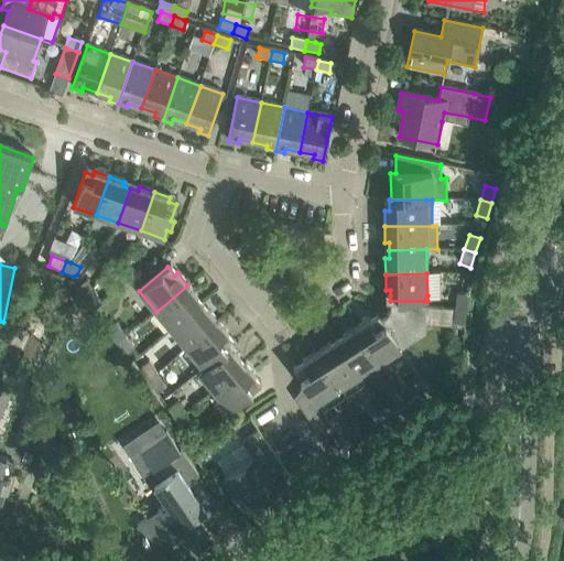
[(94,293),(86,281),(77,289),(85,300),(94,293)]
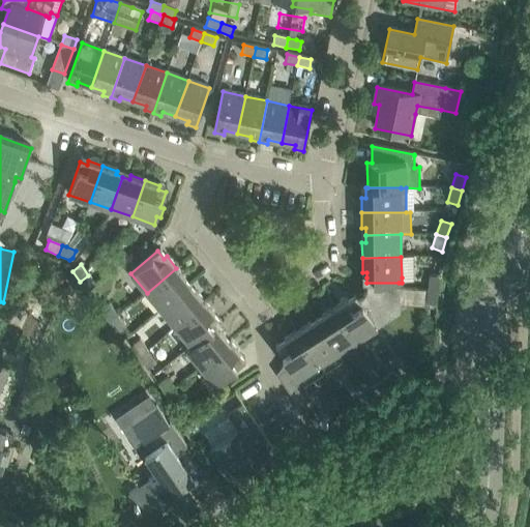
[(160,310),(187,288),(183,283),(186,280),(176,268),(147,293),(160,310)]
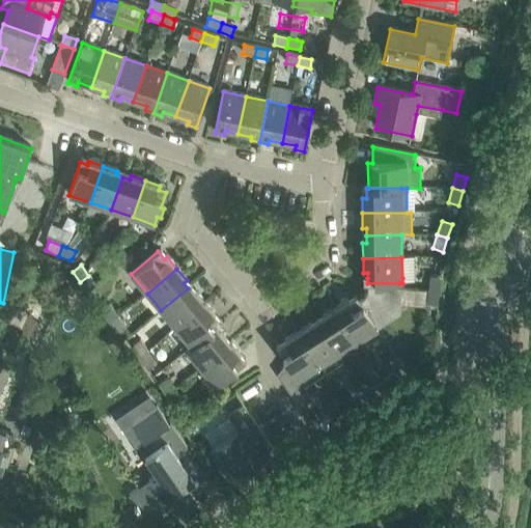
[(96,286),(88,276),(80,282),(87,293),(96,286)]
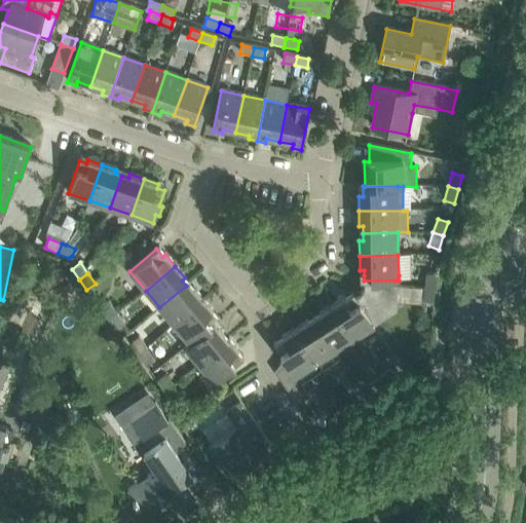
[(435,290),(437,275),(426,274),(424,289),(435,290)]
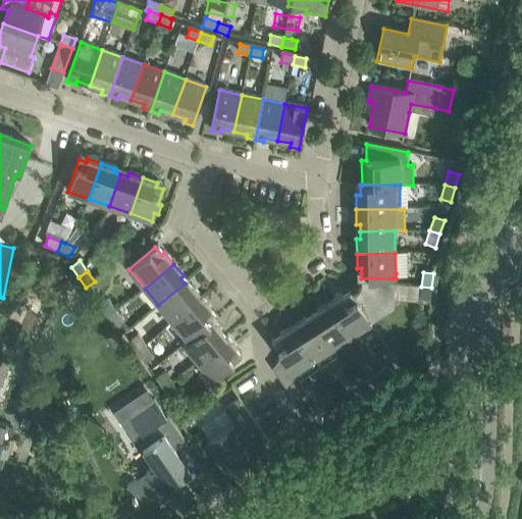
[(357,291),(353,294),(370,320),(394,306),(393,278),(361,278),(361,283),(357,291)]
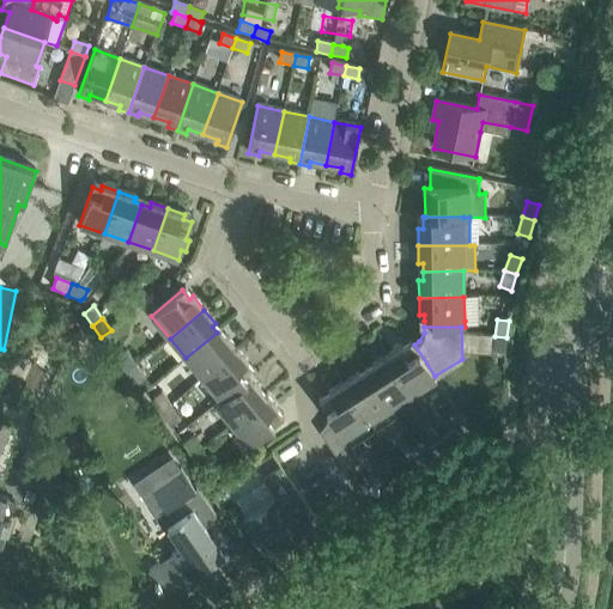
[(202,378),(237,349),(226,336),(223,339),(217,333),(186,358),(202,378)]
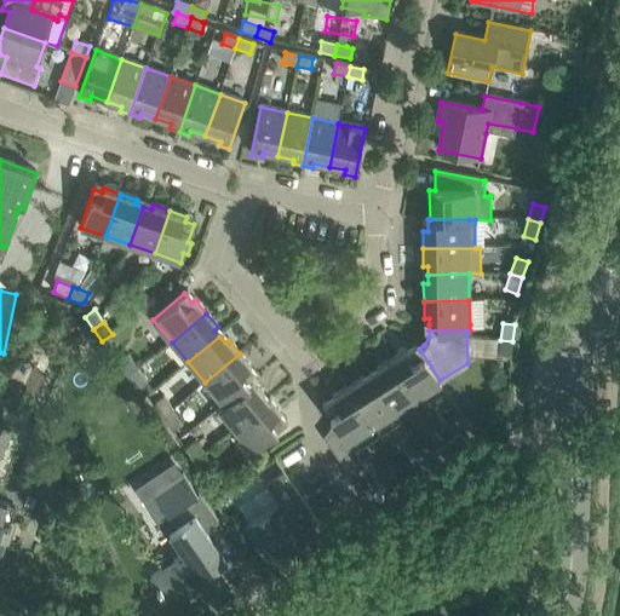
[(511,358),(512,341),(500,340),(498,357),(511,358)]
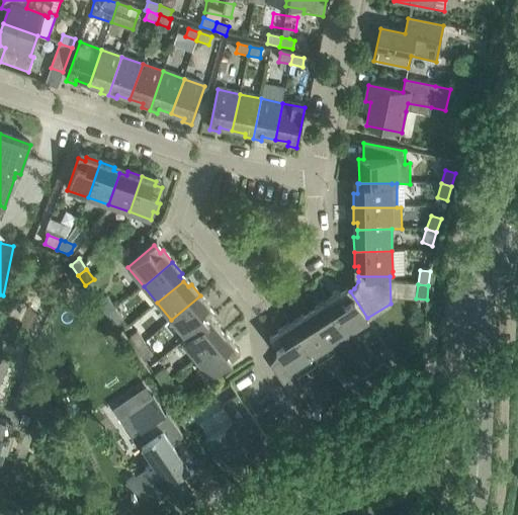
[(340,293),(327,302),(348,333),(365,322),(368,320),(367,318),(350,291),(348,292),(342,296),(340,293)]
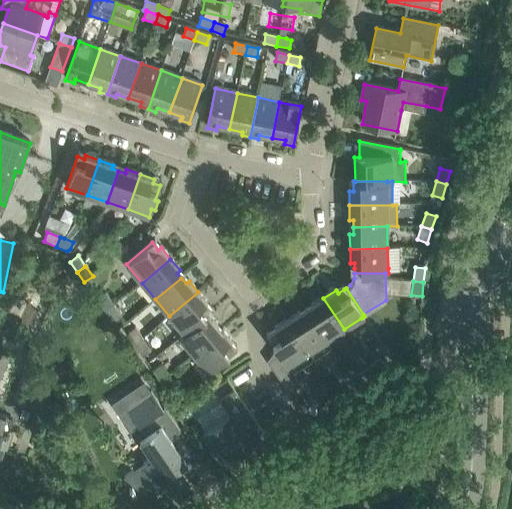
[(205,306),(208,303),(198,292),(169,316),(184,334),(185,335),(209,314),(209,315),(211,313),(205,306)]
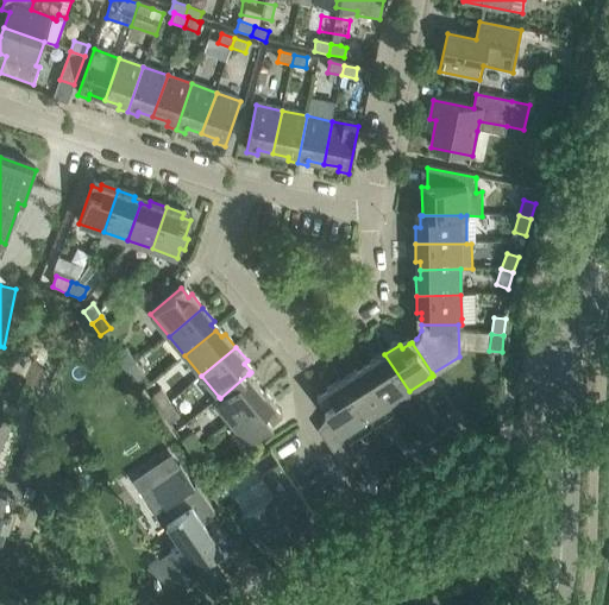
[(125,371),(135,364),(125,350),(115,357),(125,371)]
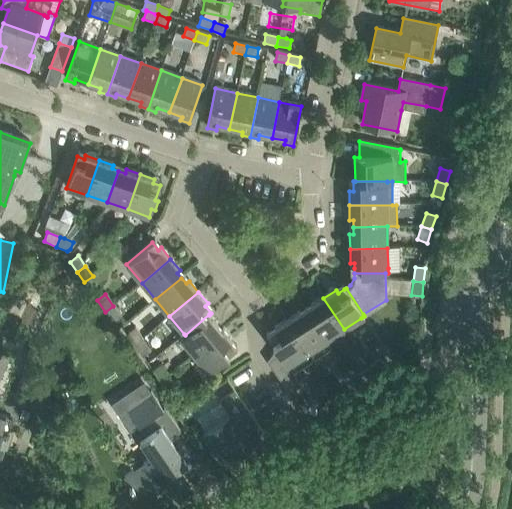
[(344,329),(323,298),(311,305),(313,309),(307,313),(325,341),(344,329)]
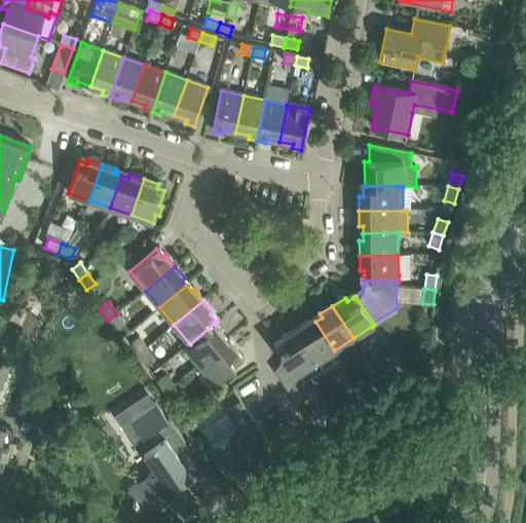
[(124,326),(116,314),(108,321),(116,332),(124,327),(124,326)]
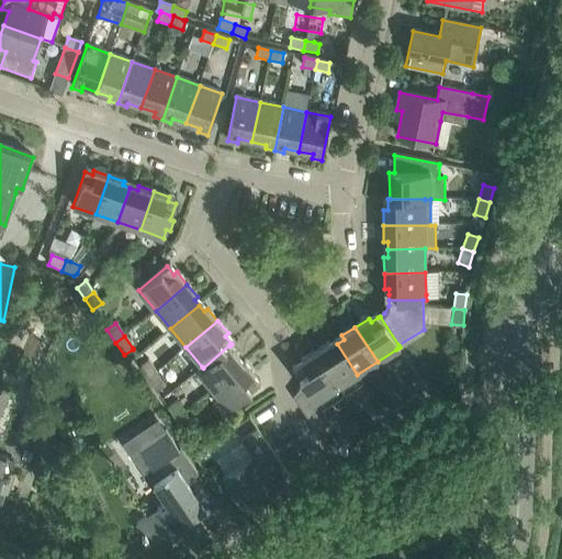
[(357,375),(337,344),(330,347),(328,344),(315,353),(344,397),(361,384),(356,376),(357,375)]
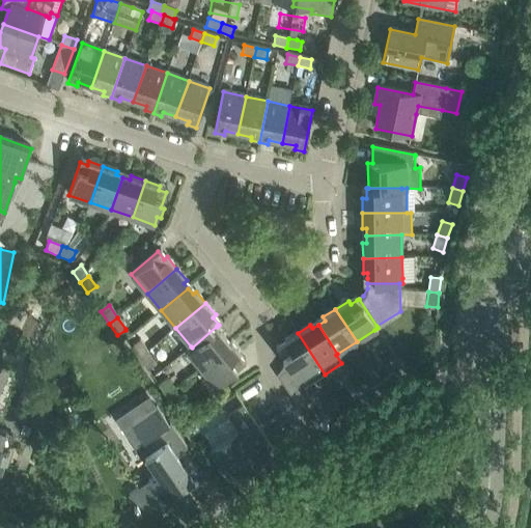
[(228,345),(227,345),(224,340),(227,338),(217,327),(217,326),(192,348),(191,346),(187,351),(201,368),(228,345)]
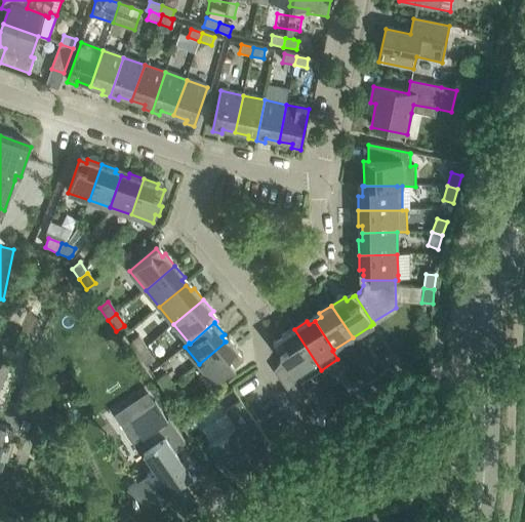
[(321,370),(294,329),(282,337),(284,340),(275,347),(291,372),(280,379),(298,407),(309,399),(299,384),(321,370)]
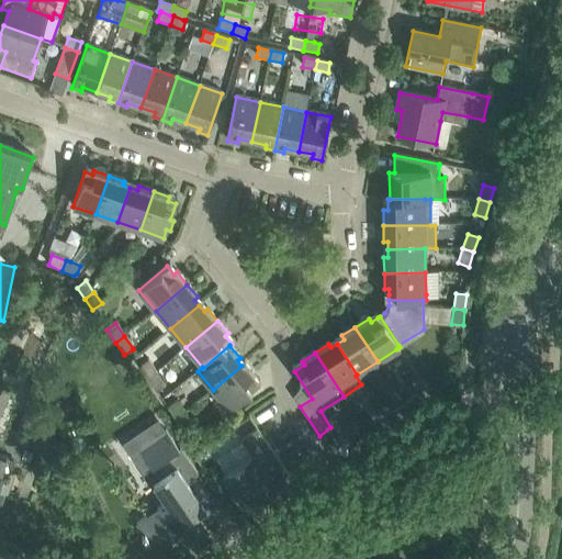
[(147,380),(157,373),(148,360),(139,367),(147,380)]
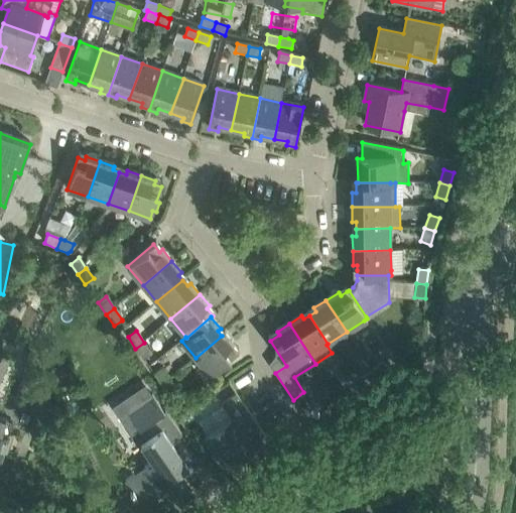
[(210,375),(236,353),(231,347),(234,345),(225,333),(221,336),(222,336),(196,358),(210,375)]
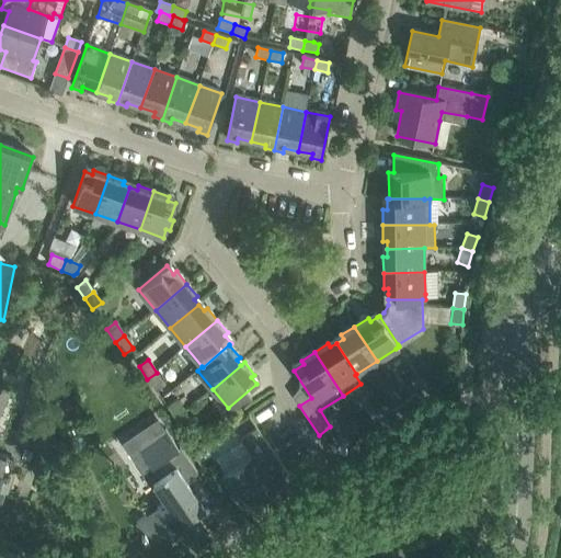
[(165,385),(157,373),(147,379),(156,391),(165,385)]
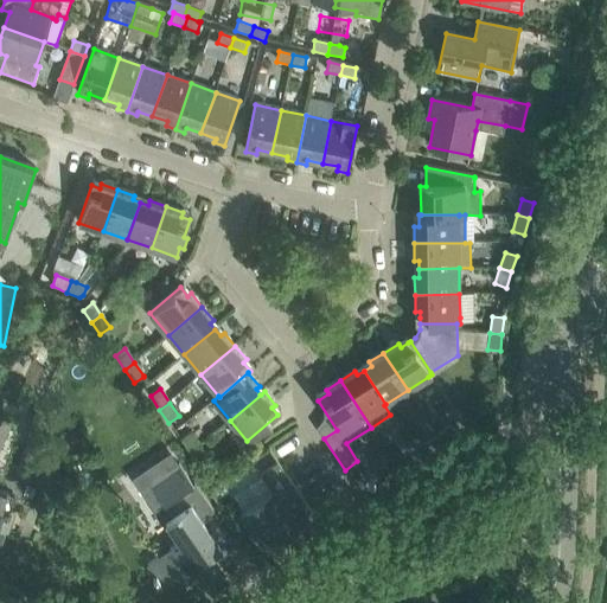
[(0,448),(12,423),(0,417),(0,448)]
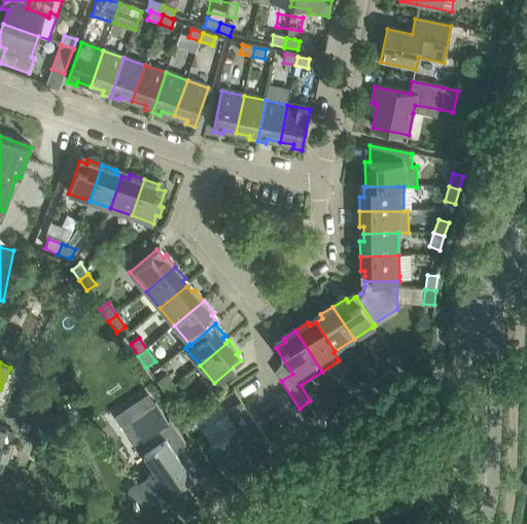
[(391,372),(380,380),(386,388),(397,380),(391,372)]
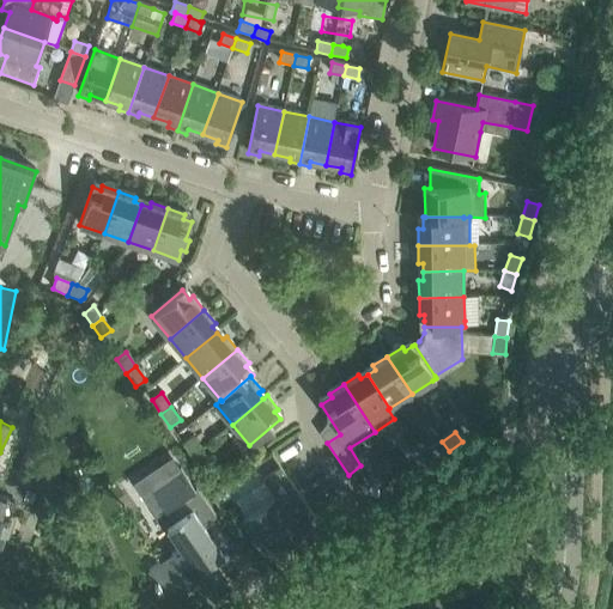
[(192,458),(202,451),(193,437),(182,444),(192,458)]
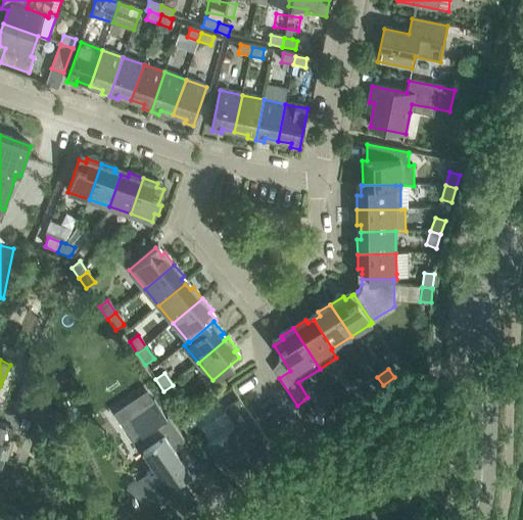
[(372,394),(383,385),(377,377),(365,385),(372,394)]
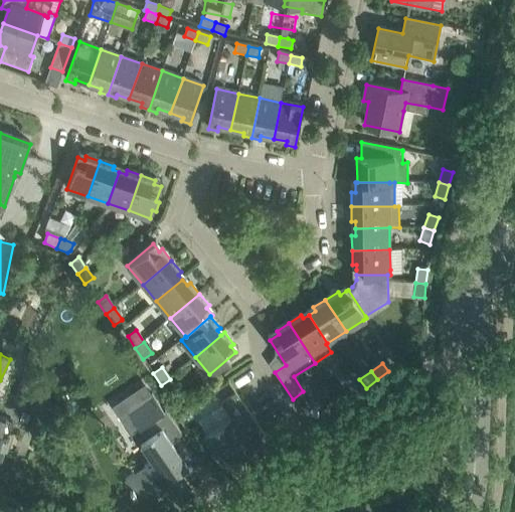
[(178,390),(170,379),(161,385),(169,396),(170,396),(178,390)]
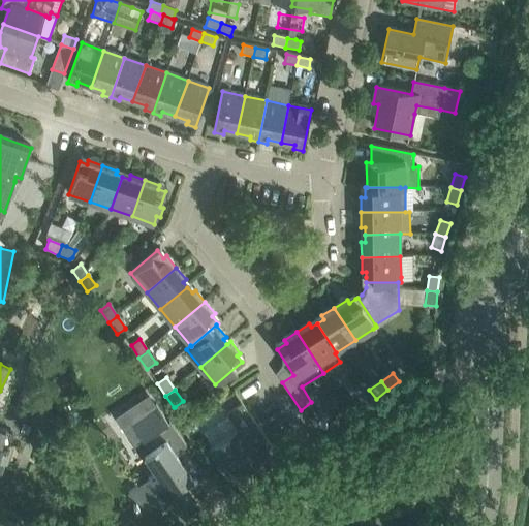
[(277,455),(242,403),(226,414),(228,418),(205,433),(214,446),(210,450),(230,481),(258,461),(261,465),(277,455)]
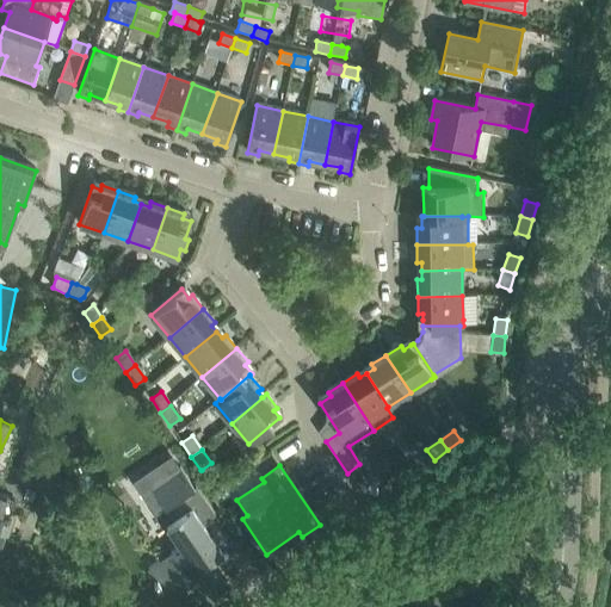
[(202,522),(215,514),(196,487),(195,488),(180,468),(152,487),(166,508),(158,513),(181,547),(149,570),(156,581),(154,582),(158,588),(160,587),(165,594),(223,553),(202,522)]
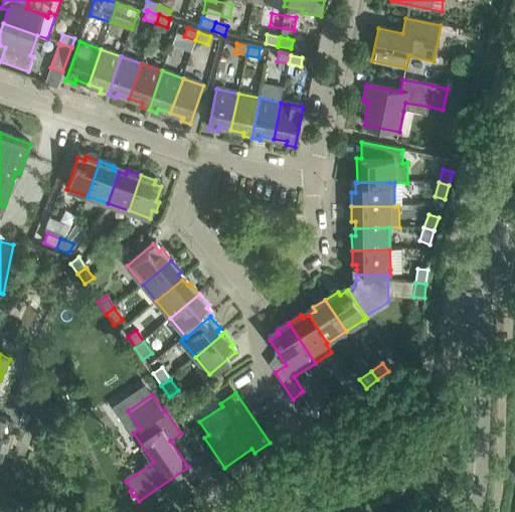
[(340,404),(346,413),(358,406),(352,396),(340,404)]
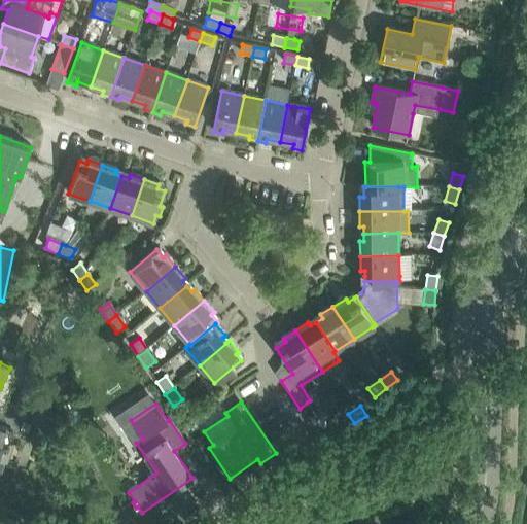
[(0,468),(2,462),(6,463),(11,446),(8,445),(12,432),(0,427),(0,468)]
